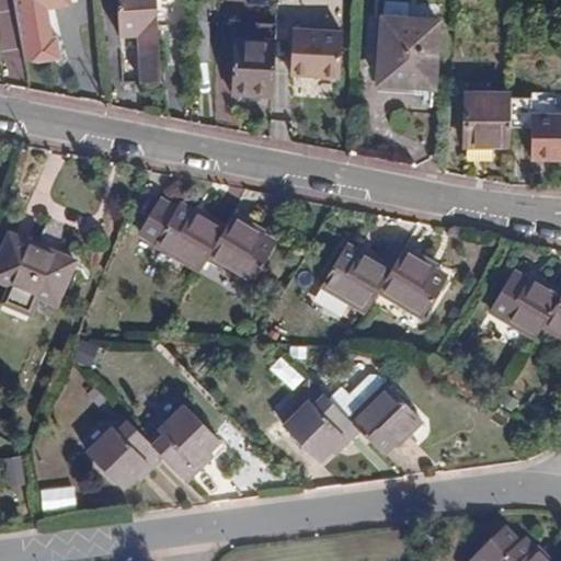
[(21,0),(23,11),(69,3),(68,0),(21,0)]
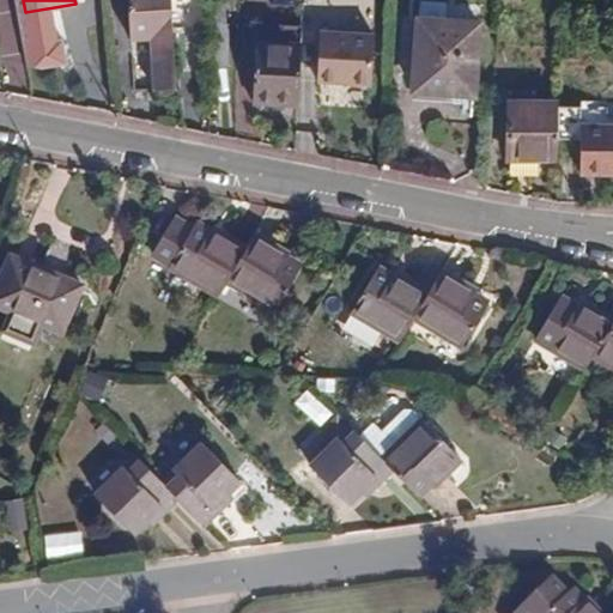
[(152,89),(175,87),(169,0),(127,0),(129,38),(150,37),(152,89)]
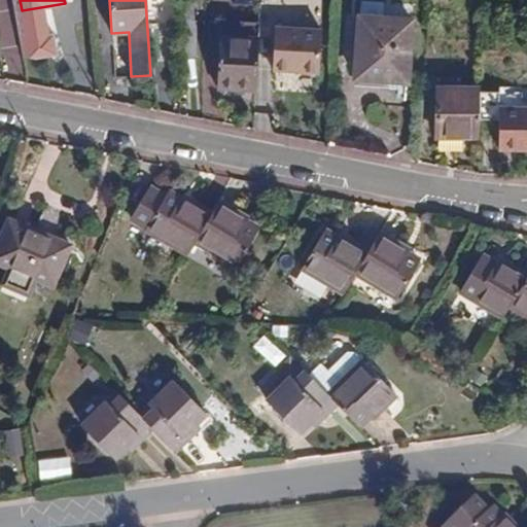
[(353,78),(408,83),(412,19),(357,15),(353,78)]
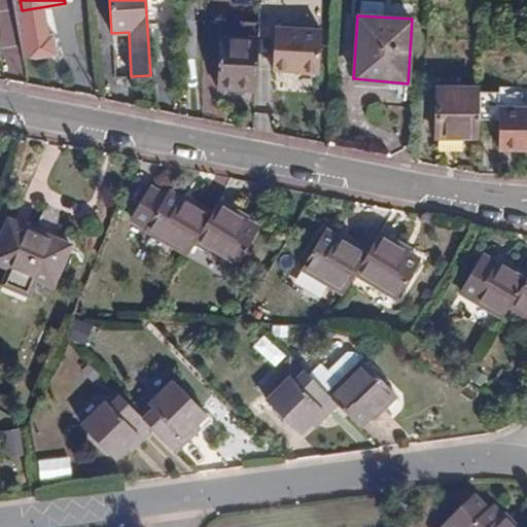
[(323,71),(322,23),(275,24),(276,71),(323,71)]
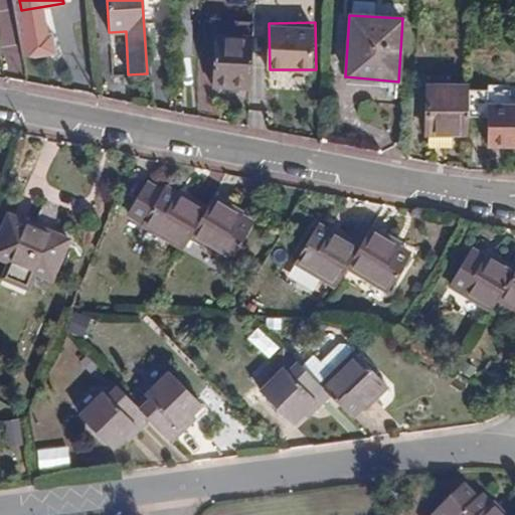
[(214,36),(211,87),(249,89),(252,37),(214,36)]
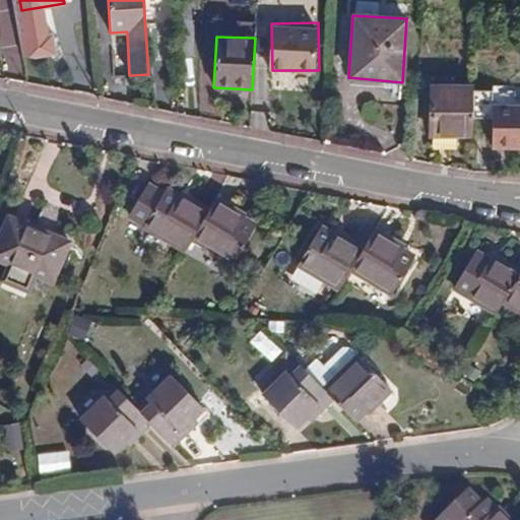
[(429,88),(428,135),(472,136),(473,88),(429,88)]
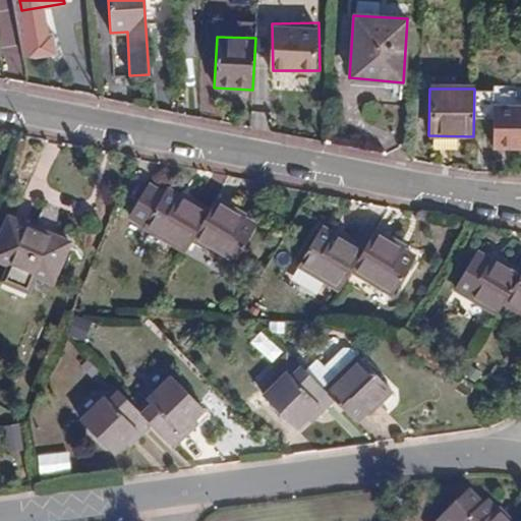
[(520,148),(520,109),(494,109),(494,148),(520,148)]
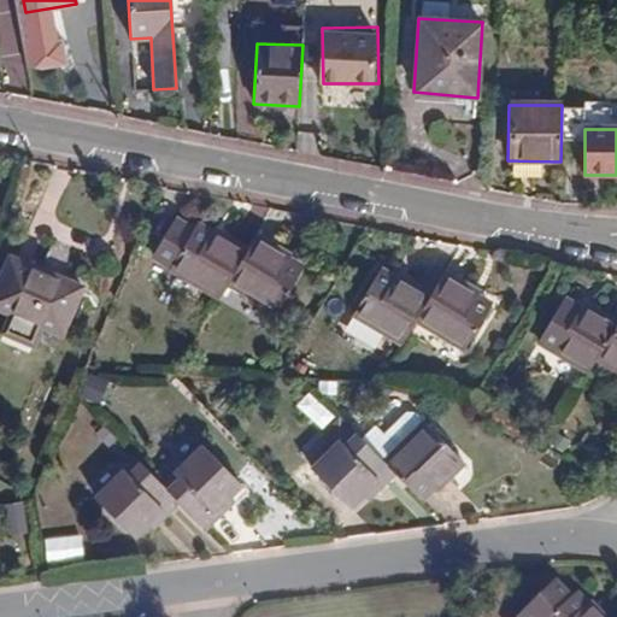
[(198,223),(171,269),(219,298),(227,285),(248,248),(234,240),(231,245),(198,223)]
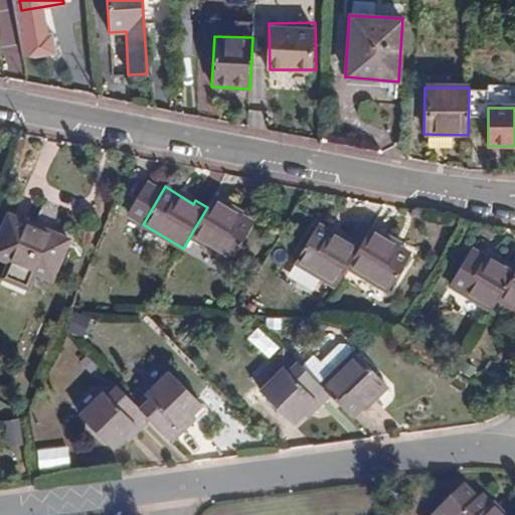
[(224,205),(222,206),(211,200),(207,207),(189,237),(229,262),(252,222),(224,205)]
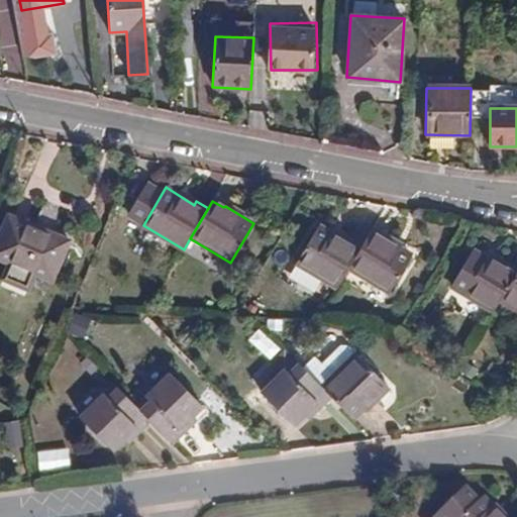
[(0,230),(0,261),(52,282),(70,239),(7,213),(0,230)]
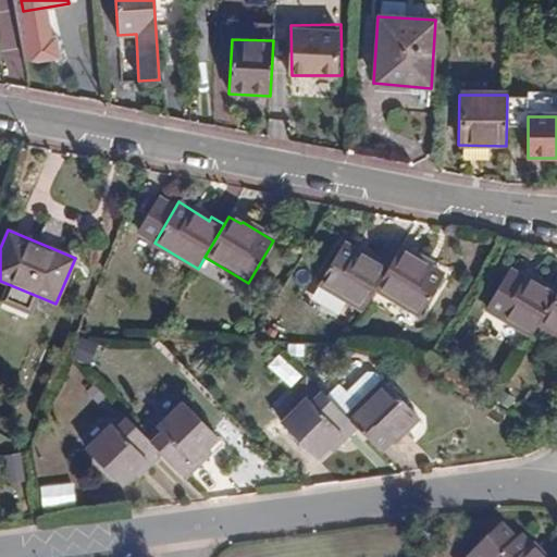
[(319,283),(362,310),(375,289),(390,267),(358,247),(355,251),(344,244),(319,283)]
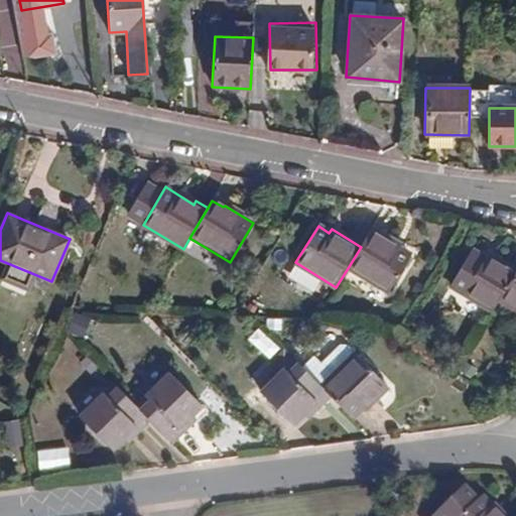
[(399,248),(401,244),(373,227),(361,247),(348,268),(388,292),(410,255),(399,248)]
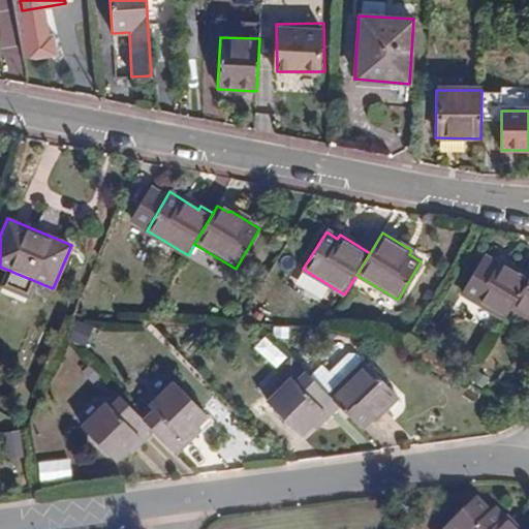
[(514,305),(528,278),(528,275),(501,257),(498,261),(485,254),(463,289),(506,316),(510,309),(514,305)]
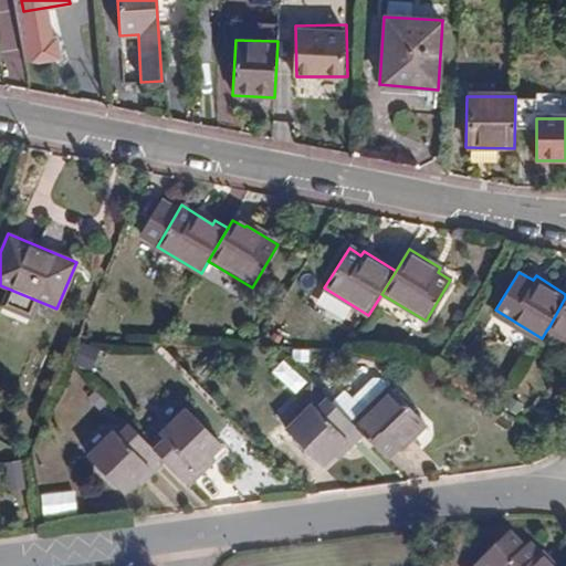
[(565,297),(549,326),(565,336),(565,297)]
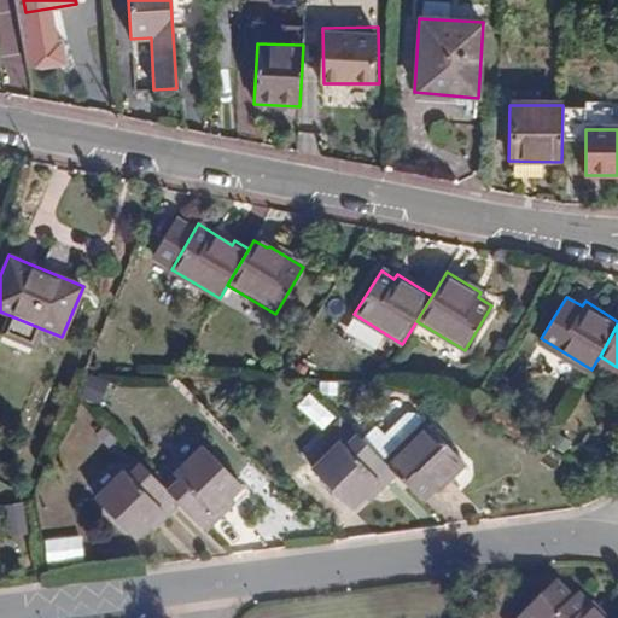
[(465,462),(425,423),(385,462),(395,471),(423,500),(433,488),(437,490),(465,462)]
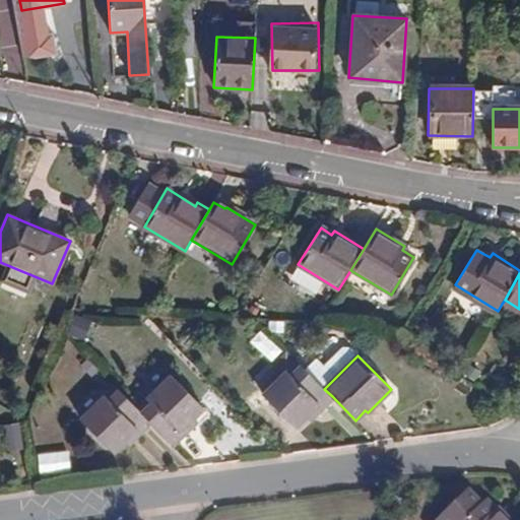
[(332,396),(324,389),(297,362),(263,395),(295,429),(319,405),(322,406),(332,396)]
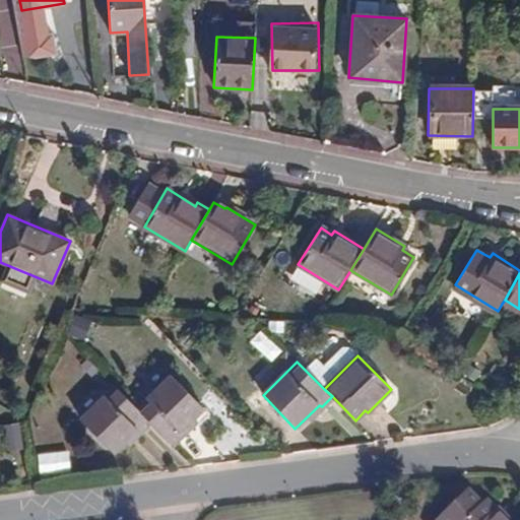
[(203,408),(172,376),(138,408),(150,421),(173,444),(183,435),(180,432),(203,408)]
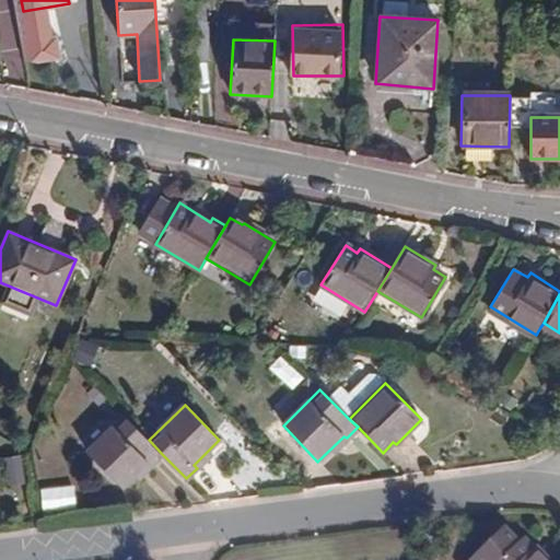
[(162,454),(149,440),(124,416),(86,452),(120,487),(147,462),(150,465),(162,454)]
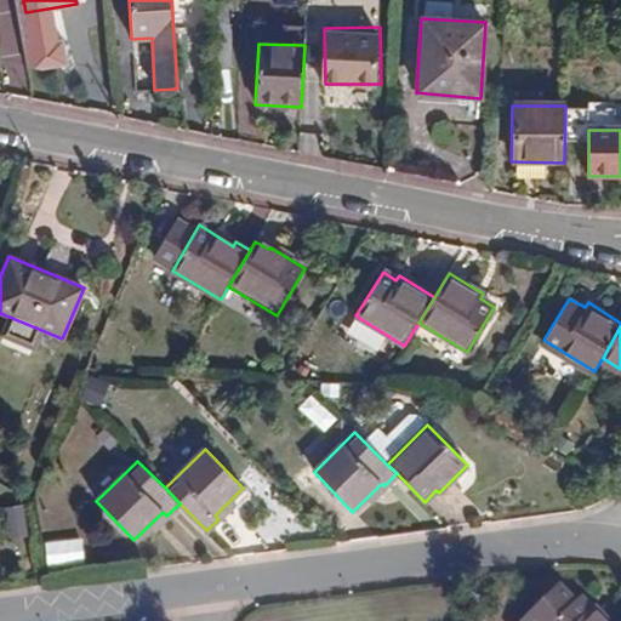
[(45,541),(47,563),(85,558),(83,536),(45,541)]
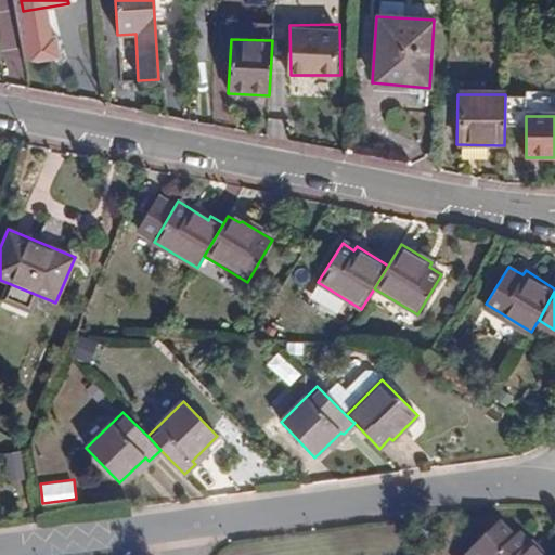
[(543,554),(530,543),(528,545),(517,534),(495,554),(543,554)]
